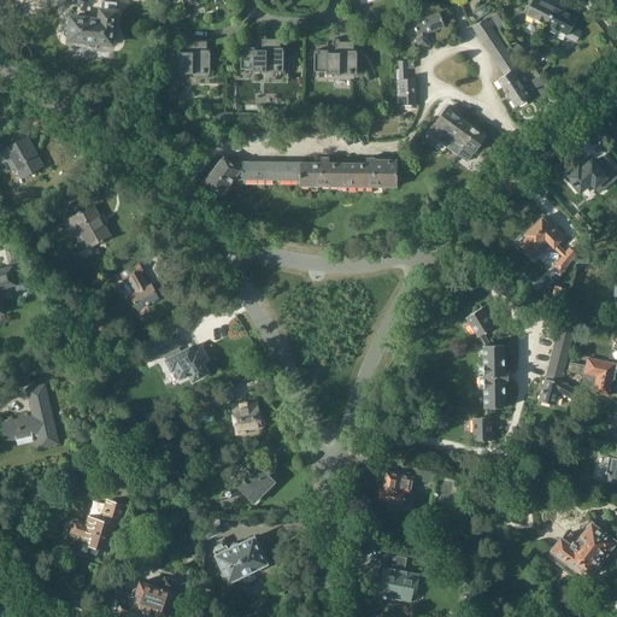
[(542,23),(547,24),(554,9),(542,3),(542,0),(533,0),(527,15),(535,19),(535,22),(541,24),(542,23)]
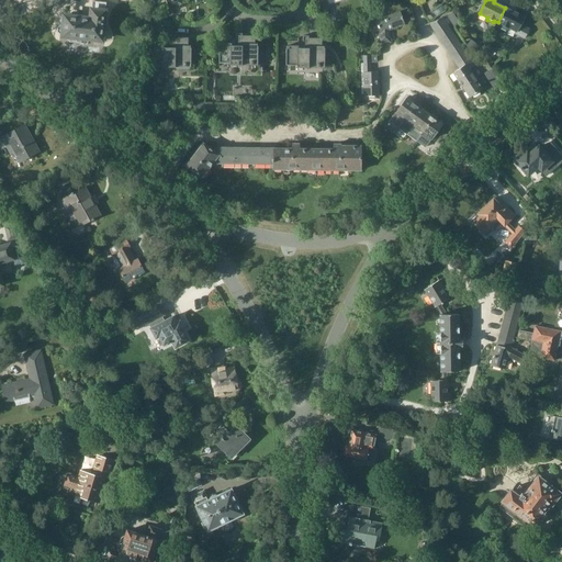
[(107,2),(92,1),(91,19),(65,17),(64,25),(62,25),(57,27),(57,31),(60,34),(63,34),(63,36),(66,37),(68,38),(71,40),(74,37),(91,40),(93,42),(97,42),(99,41),(102,41),(107,2)]
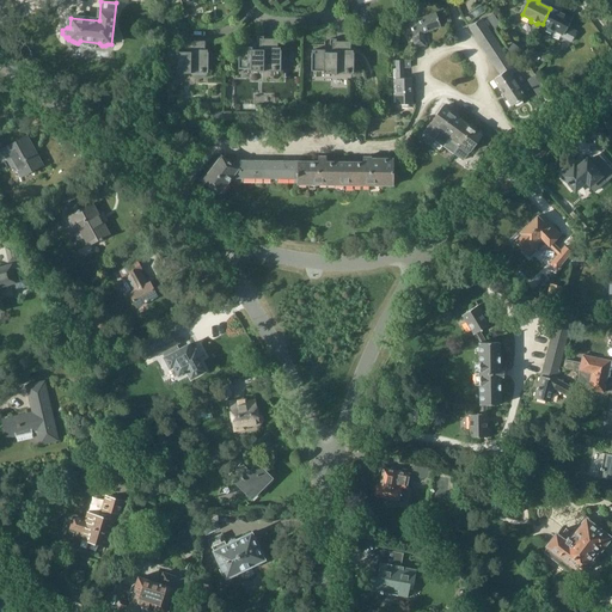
[(562,35),(562,37),(571,42),(576,32),(567,26),(573,14),(565,11),(563,14),(550,8),(543,24),(546,26),(545,29),(552,32),(554,31),(562,35)]
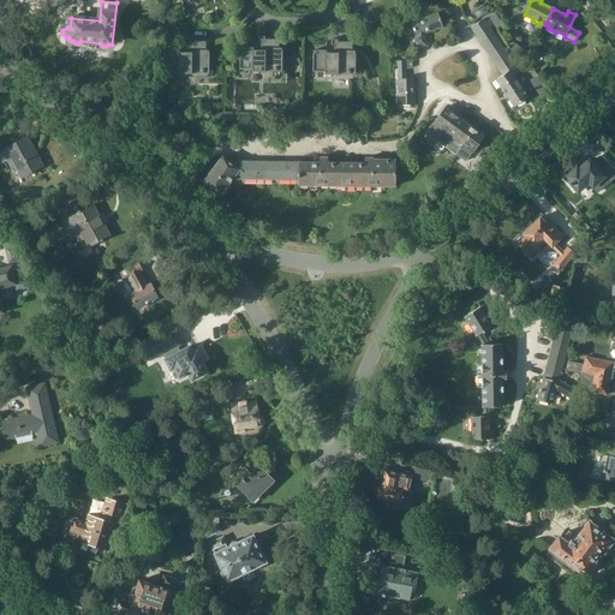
[(437,13),(411,23),(416,36),(416,47),(427,46),(425,34),(442,28),(437,13)]
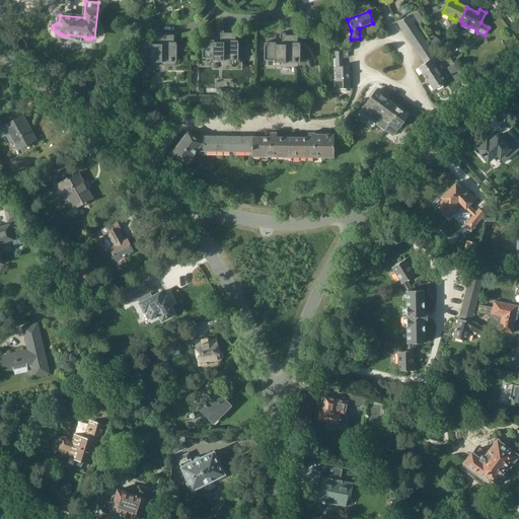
[(418,12),(413,15),(419,24),(424,20),(418,12)]
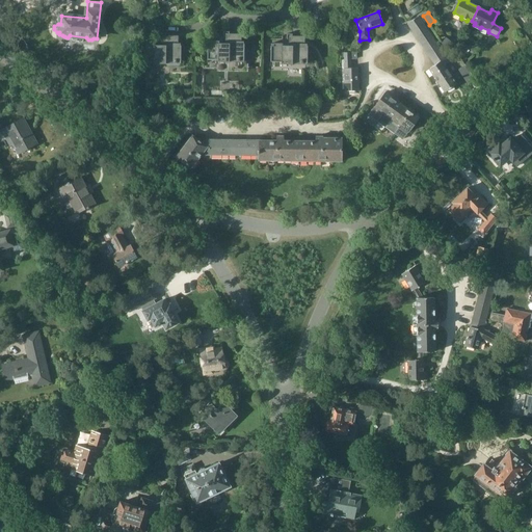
[(411,29),(420,23),(417,18),(407,24),(411,29)]
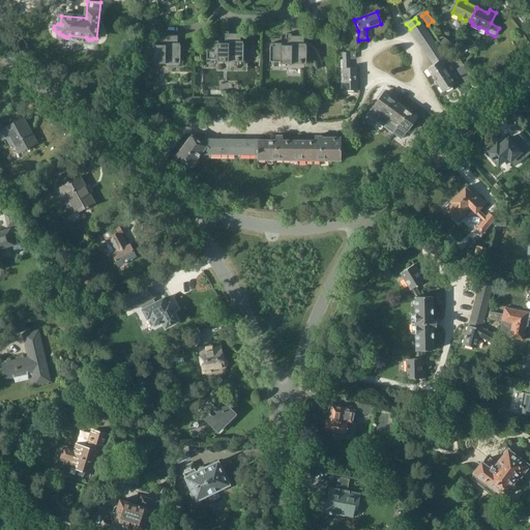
[(424,27),(420,22),(418,23),(410,29),(413,34),(424,27)]
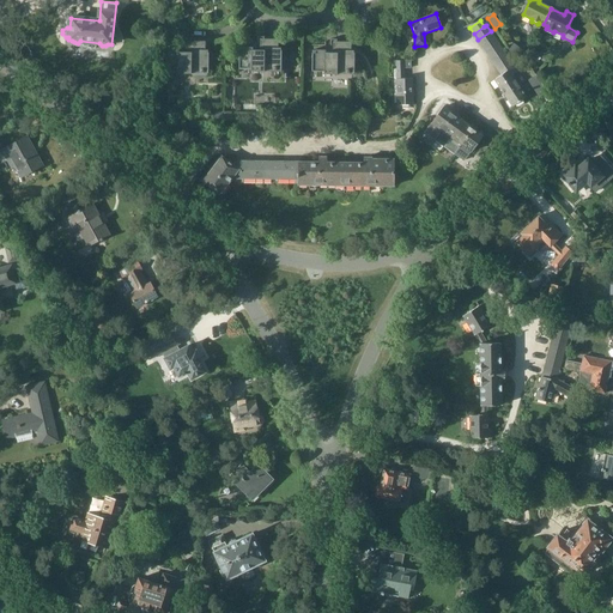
[(491,31),(478,40),(481,46),(495,37),(491,31)]
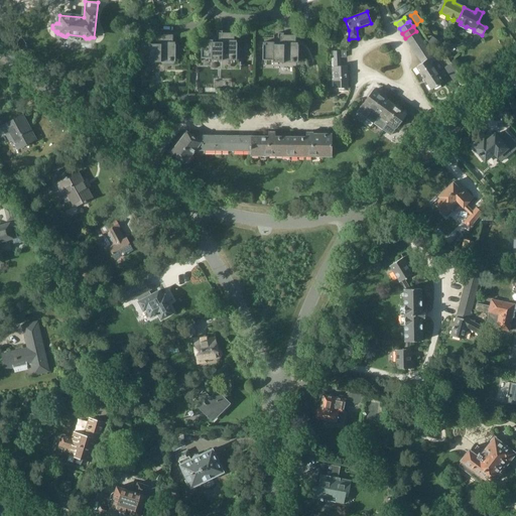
[(204,40),(202,40),(202,42),(201,57),(211,58),(211,60),(222,60),(222,57),(230,58),(230,59),(233,59),(233,58),(236,58),(236,59),(237,59),(237,42),(236,42),(234,42),(234,33),(223,32),(223,31),(220,31),(220,30),(217,30),(217,36),(219,36),(219,42),(213,42),(213,39),(204,39),(204,40)]
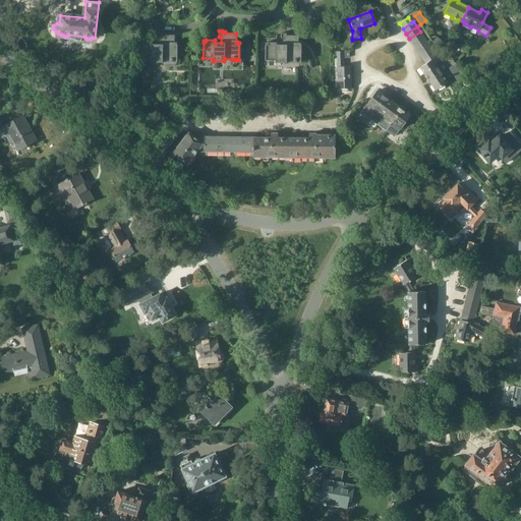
[(423,37),(420,32),(409,39),(412,44),(423,37)]
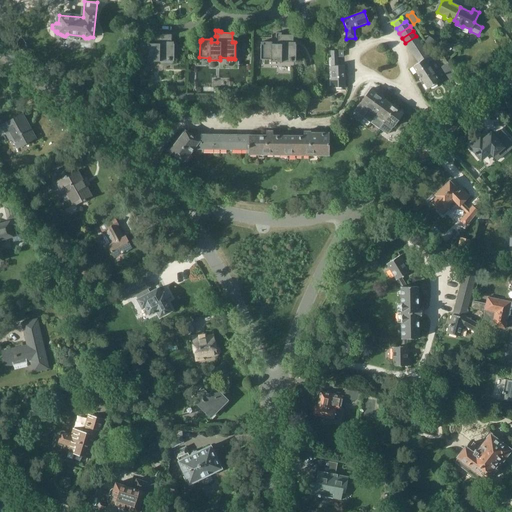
[(150,41),(141,41),(141,42),(139,42),(139,44),(138,59),(148,59),(148,62),(160,62),(160,59),(167,59),(167,61),(170,61),(170,60),(173,60),(173,61),(174,61),(174,44),(173,44),(171,44),(171,34),(160,34),(160,33),(157,33),(157,32),(154,32),(154,38),(156,38),(156,44),(150,44),(150,41)]
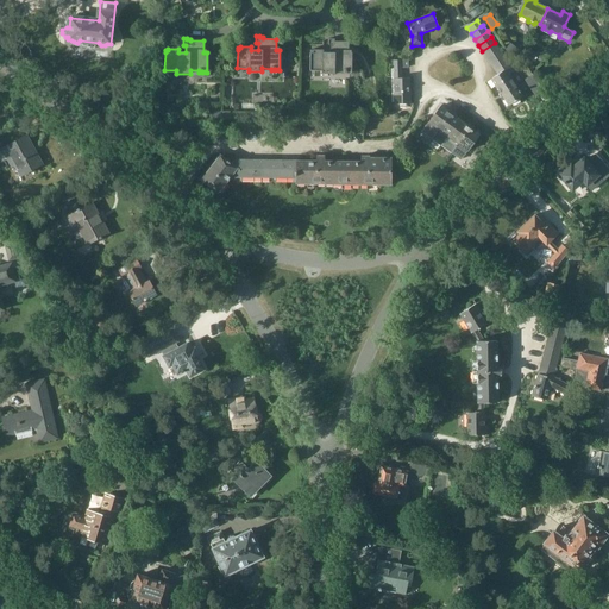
[(309,52),(309,71),(321,71),(321,74),(334,74),(334,71),(344,71),(344,73),(346,73),(346,71),(351,71),(351,73),(352,73),(352,52),(351,52),(349,52),(349,42),(334,42),(334,39),(332,39),(328,39),(328,45),(331,45),(331,52),(324,52),(324,50),(313,50),(311,50),(311,52),(309,52)]
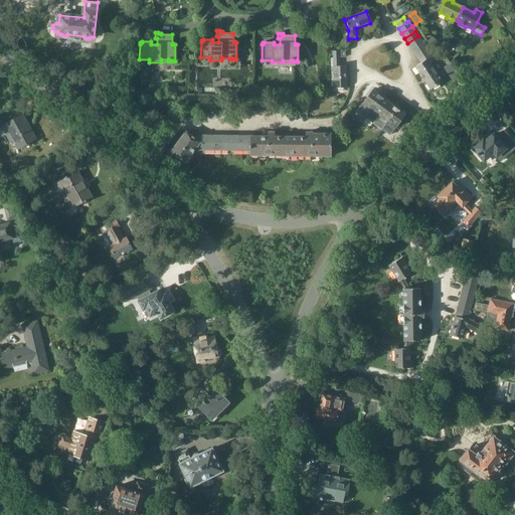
[(411,48),(422,41),(418,36),(407,43),(411,48)]
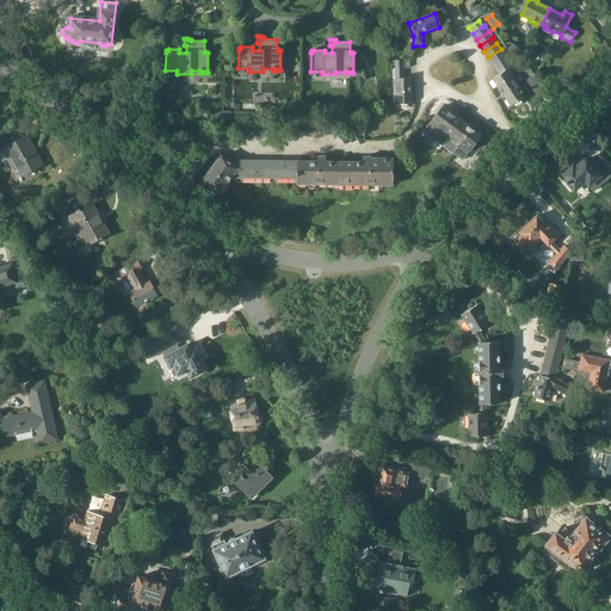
[(488,57),(492,63),(505,54),(501,49),(488,57)]
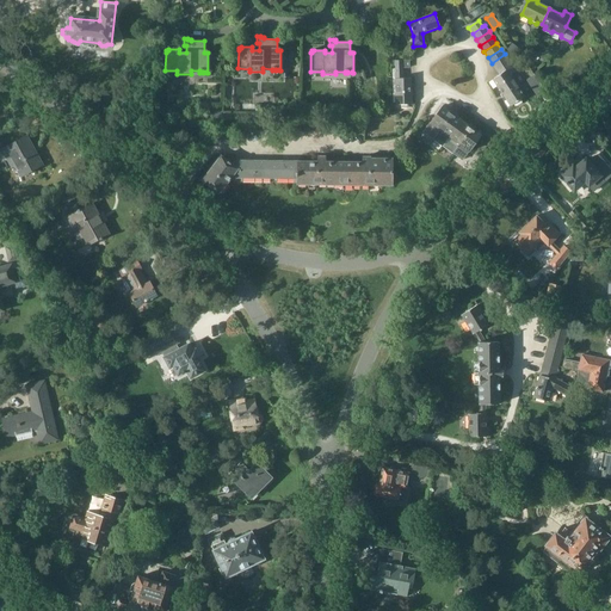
[(505,54),(492,63),(495,69),(508,60),(505,54)]
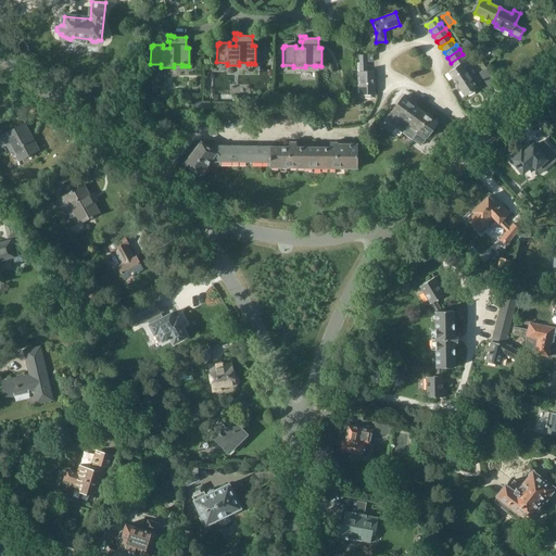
[(451,63),(454,68),(462,64),(466,60),(463,54),(451,63)]
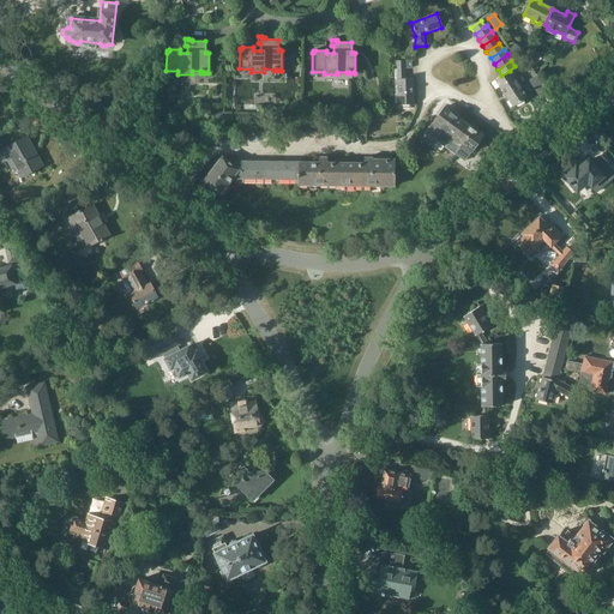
[(411,61),(395,61),(395,68),(395,103),(398,103),(398,106),(402,106),(403,108),(408,107),(409,104),(414,104),(413,79),(404,79),(404,68),(411,68),(411,61)]
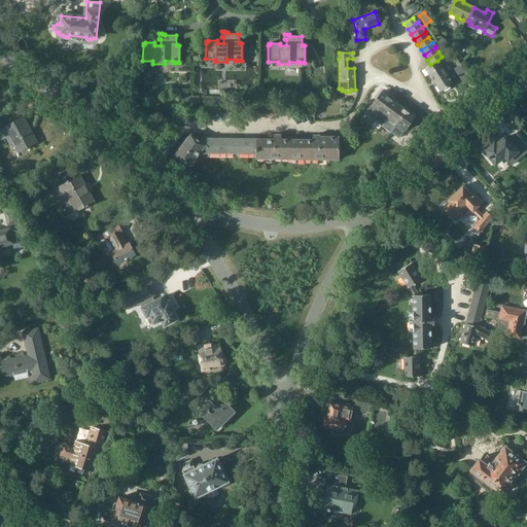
[(437,61),(430,65),(425,68),(441,92),(444,90),(446,91),(450,88),(449,85),(452,84),(450,81),(451,80),(449,78),(437,61)]
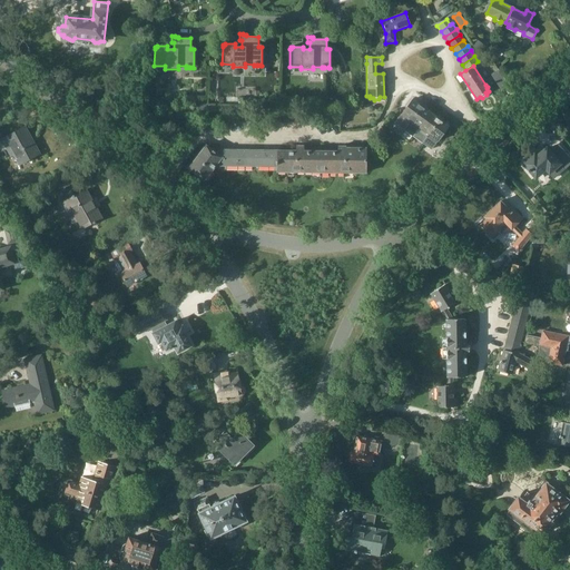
[(208,68),(205,69),(153,75),(135,76),(137,98),(143,137),(155,136),(153,120),(156,114),(196,109),(197,114),(242,109),(257,108),(327,111),(328,72),(239,69),(208,68)]
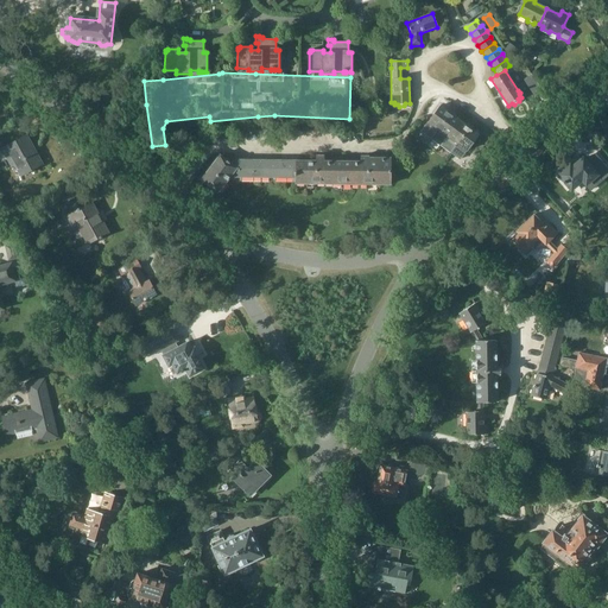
[(428,122),(422,131),(432,138),(437,132),(451,111),(449,109),(448,111),(441,106),(428,122)]
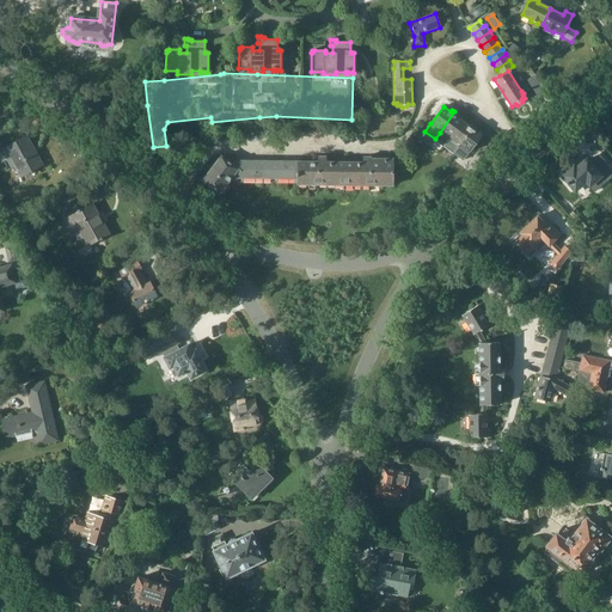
[(440,133),(435,139),(444,146),(448,139),(463,121),(456,115),(457,114),(454,111),(440,133)]
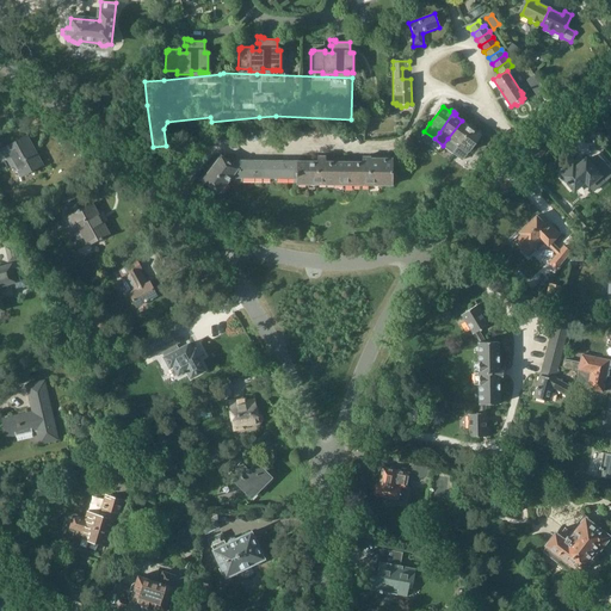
[(448,139),(443,146),(454,153),(473,125),(471,124),(469,125),(462,121),(448,139)]
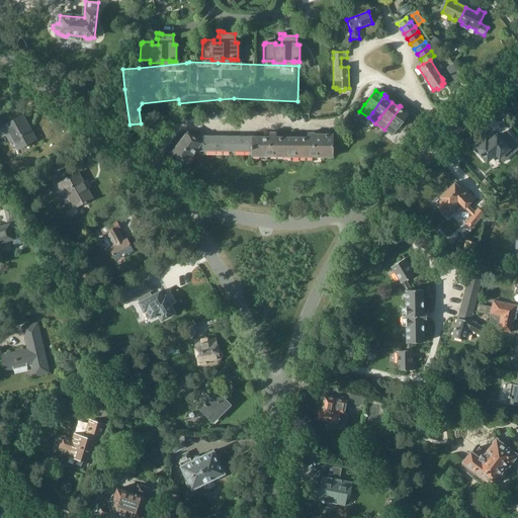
[(401,106),(384,130),(392,136),(396,130),(397,131),(398,128),(400,126),(403,122),(403,121),(408,114),(402,110),(403,108),(401,106)]
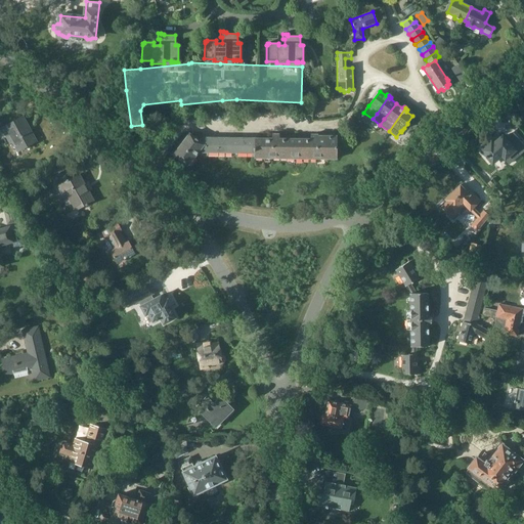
[(36,141),(23,117),(1,128),(5,136),(8,135),(17,151),(36,141)]
